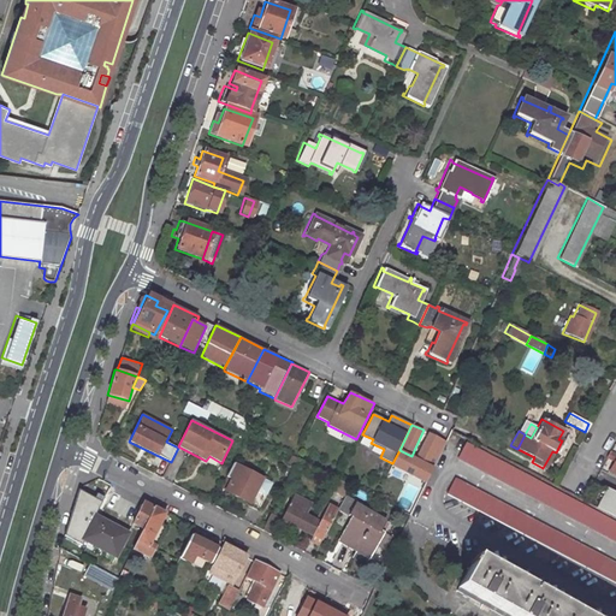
[(446,442),(428,432),(415,457),(433,467),(446,442)]
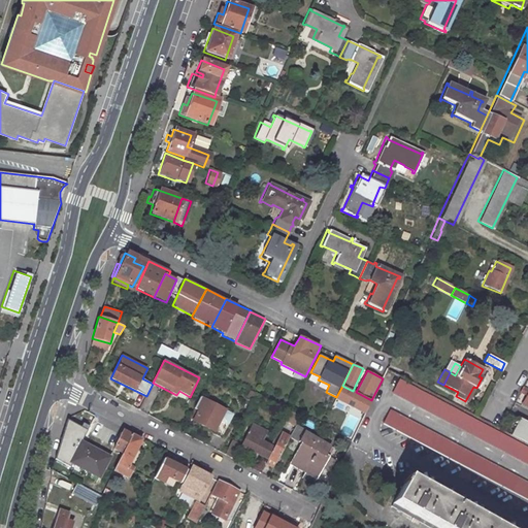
[(527,449),(397,381),(391,394),(527,465),(527,449)]
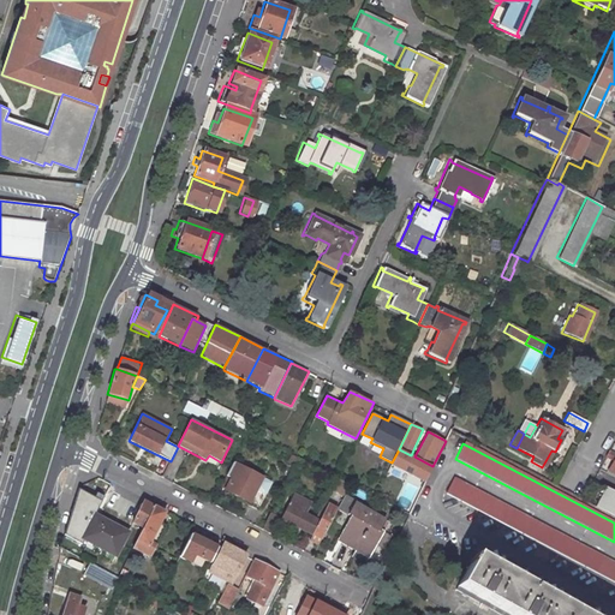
[(411,455),(399,449),(392,463),(390,466),(424,483),(433,466),(415,457),(411,455)]
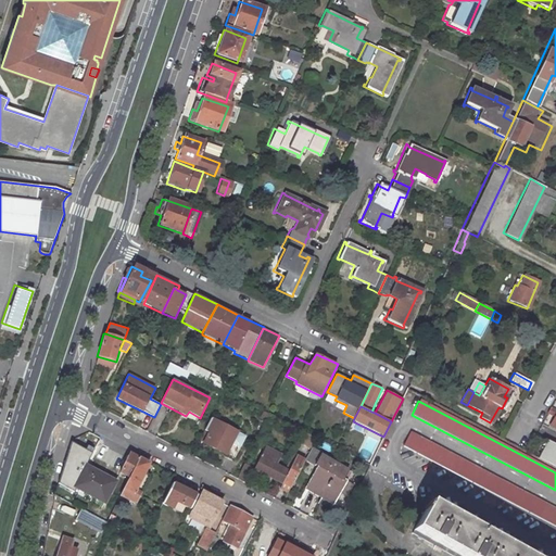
[(264,421),(272,425),(276,418),(267,414),(264,421)]
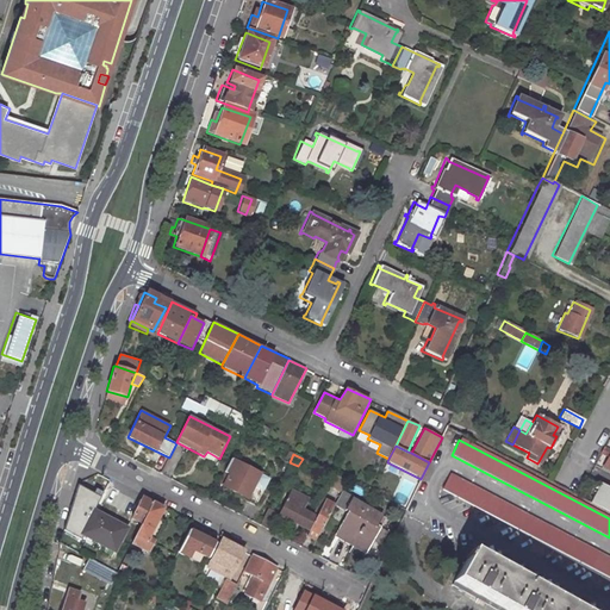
[(222,470),(215,485),(243,499),(242,502),(251,508),(266,481),(255,475),(226,460),(222,470)]
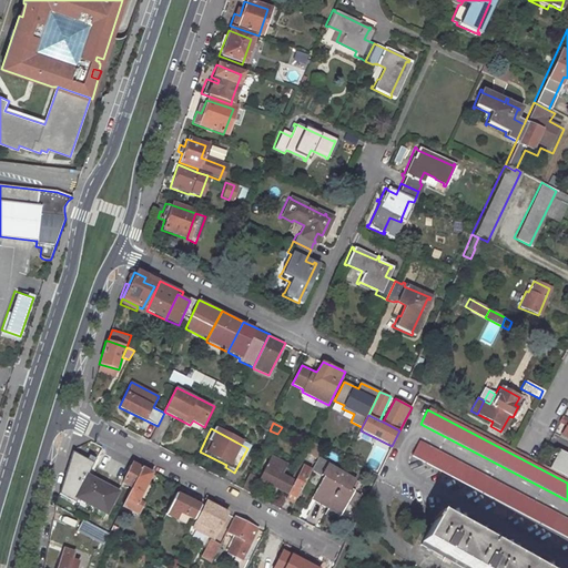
[(304,452),(315,457),(320,447),(310,443),(304,452)]
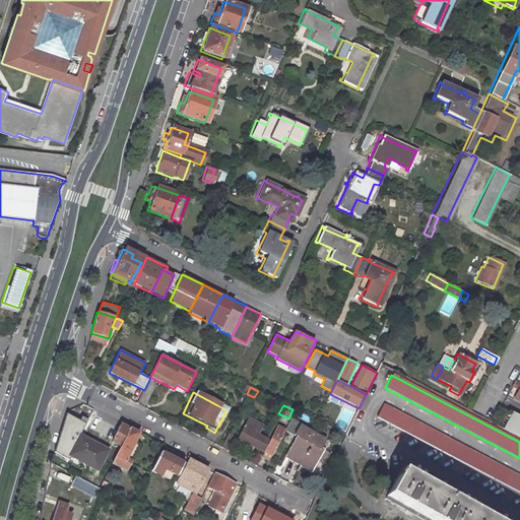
[(519,476),(382,405),(375,418),(519,494),(519,476)]
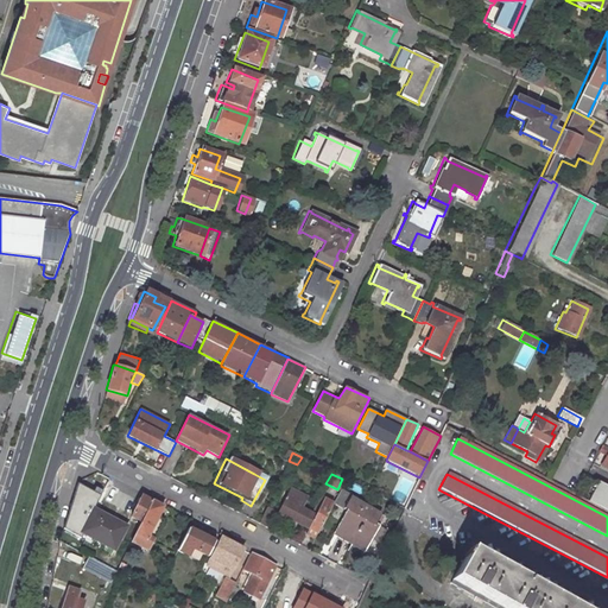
[(607,485),(599,481),(588,501),(607,512),(607,485)]
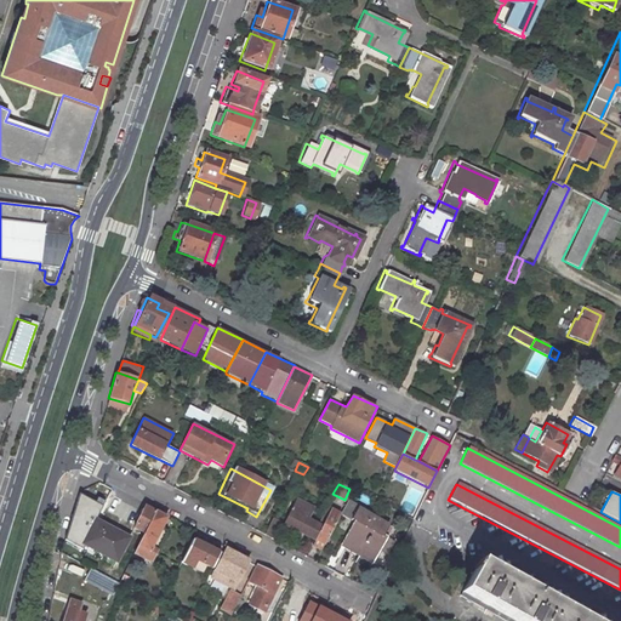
[(96,518),(103,507),(80,494),(66,541),(83,551),(84,546),(80,545),(96,518)]
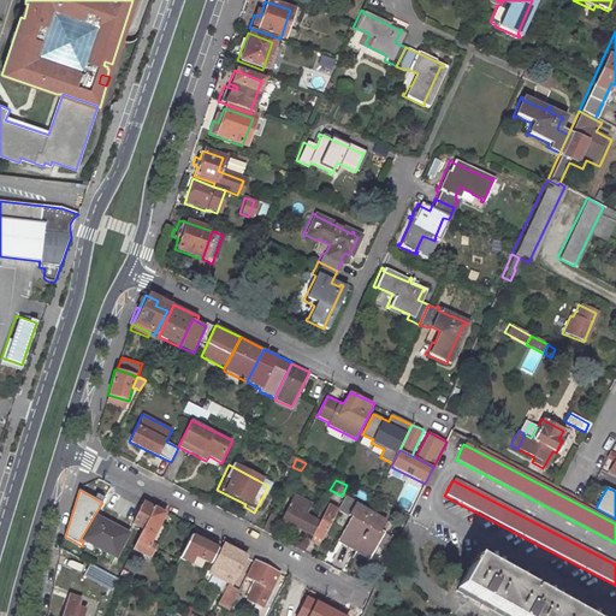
[(313,503),(294,493),(279,522),(312,537),(320,521),(307,514),(313,503)]
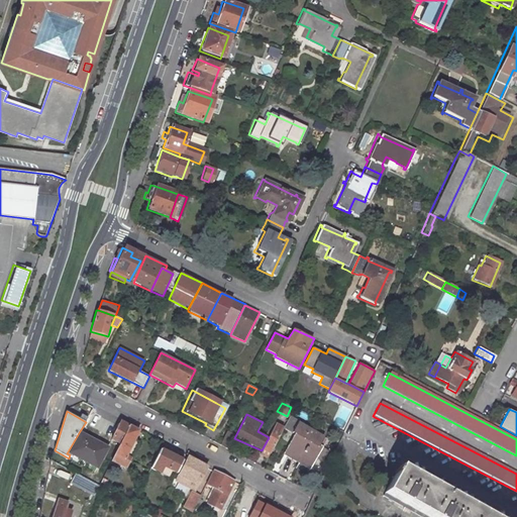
[(299,420),(290,415),(284,427),(283,429),(292,433),(292,432),(299,422),(299,420)]
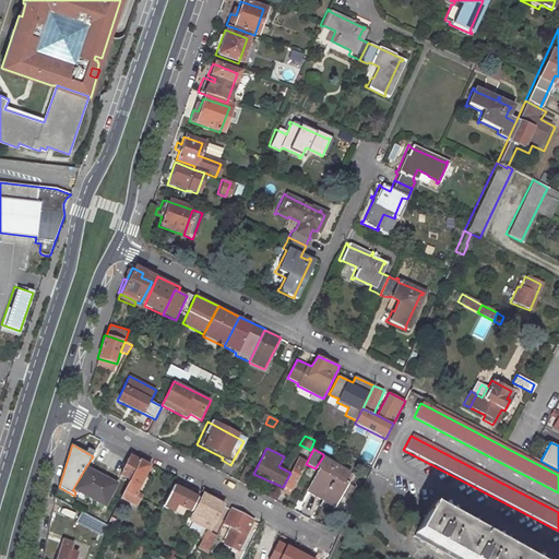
[(130,480),(141,460),(131,454),(120,476),(130,480)]
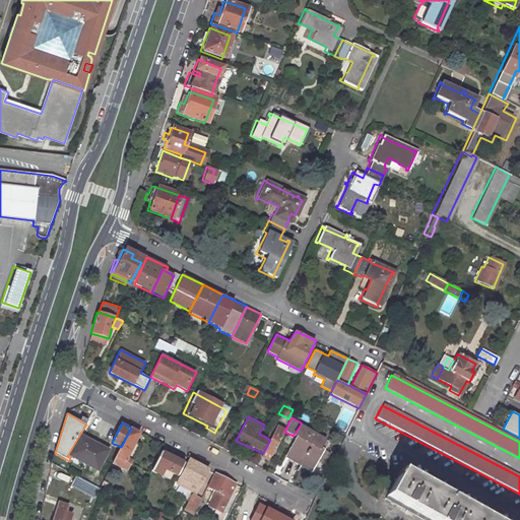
[(284,432),(285,430),(277,425),(270,440),(263,453),(272,457),(284,432)]
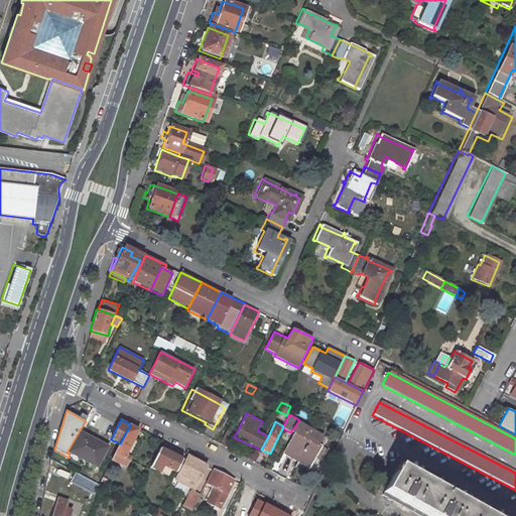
[(327,438),(298,421),(291,431),(294,433),(282,454),(309,470),(327,438)]
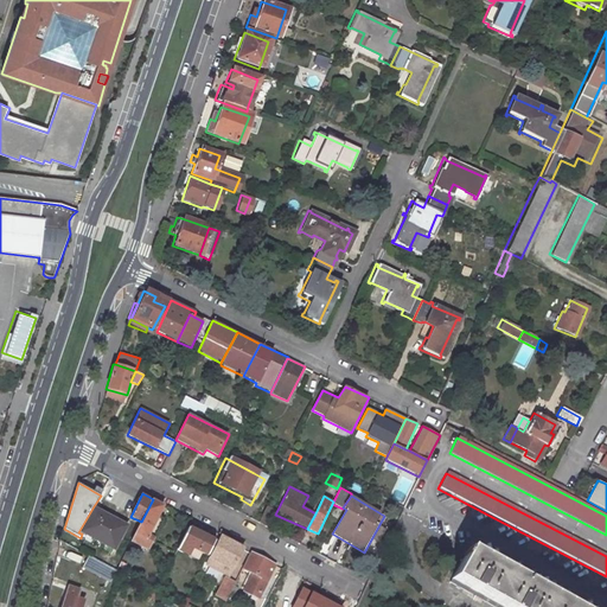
[(141,522),(131,542),(148,551),(155,537),(149,535),(165,505),(153,499),(141,522)]
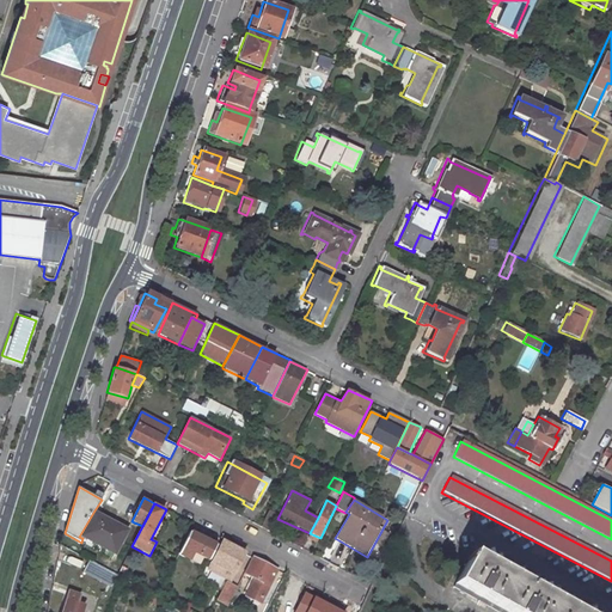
[(130,530),(95,510),(79,537),(83,538),(116,556),(130,530)]
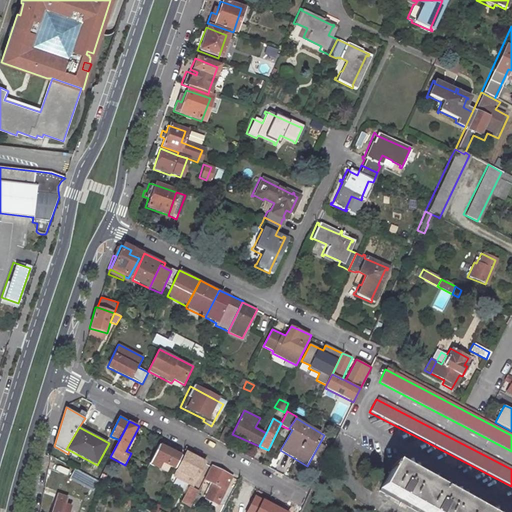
[(225,427),(218,441),(226,445),(232,431),(225,427)]
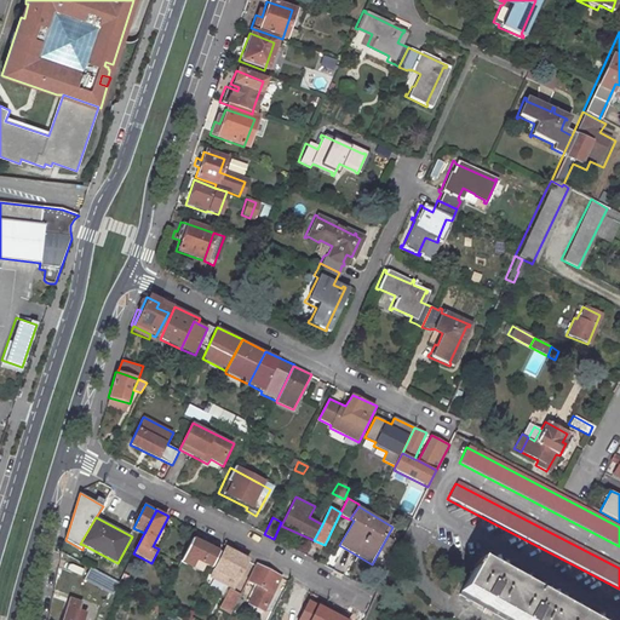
[(182,564),(195,570),(196,568),(204,572),(206,567),(212,569),(220,550),(194,538),(182,564)]
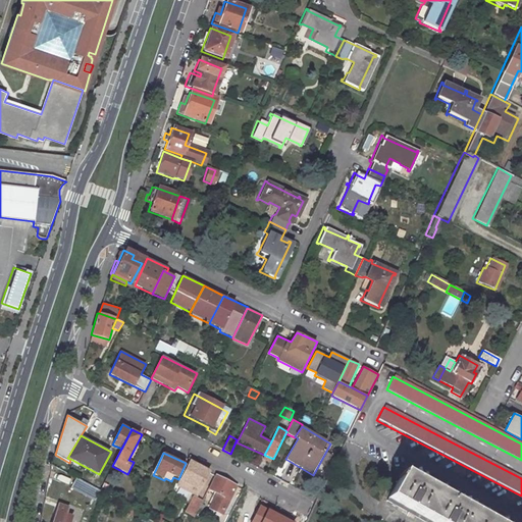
[(191,460),(176,486),(197,498),(211,471),(191,460)]
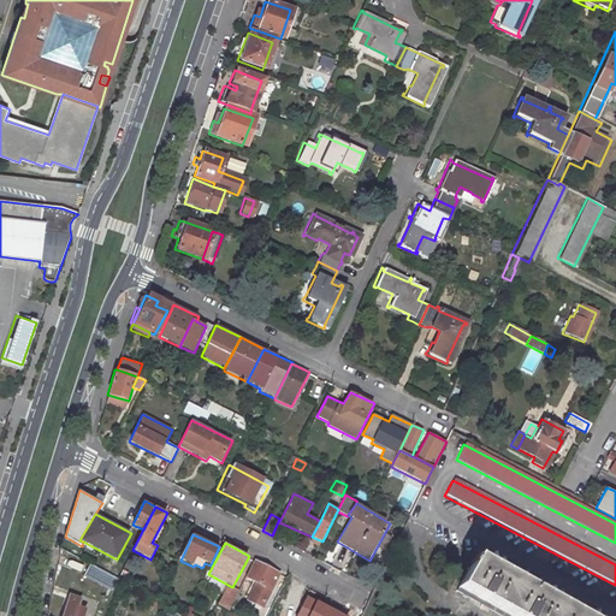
[(576,615),(473,558),(454,593),(493,615),(576,615)]
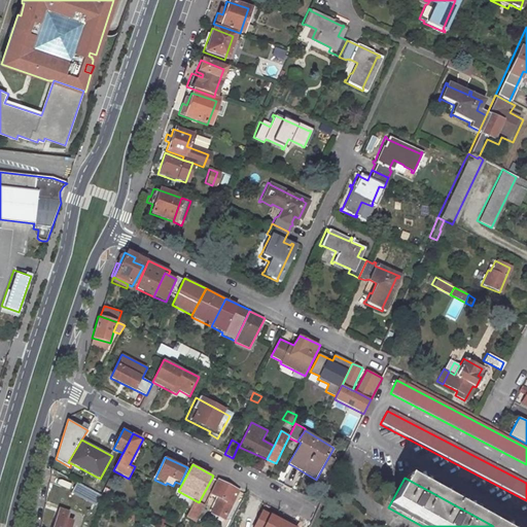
[(210,495),(218,499),(211,514),(225,521),(240,490),(217,479),(210,495)]
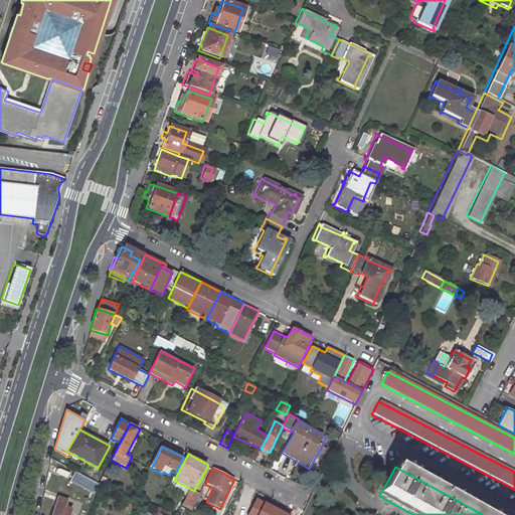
[(96,484),(70,470),(64,481),(90,495),(95,485),(96,484)]
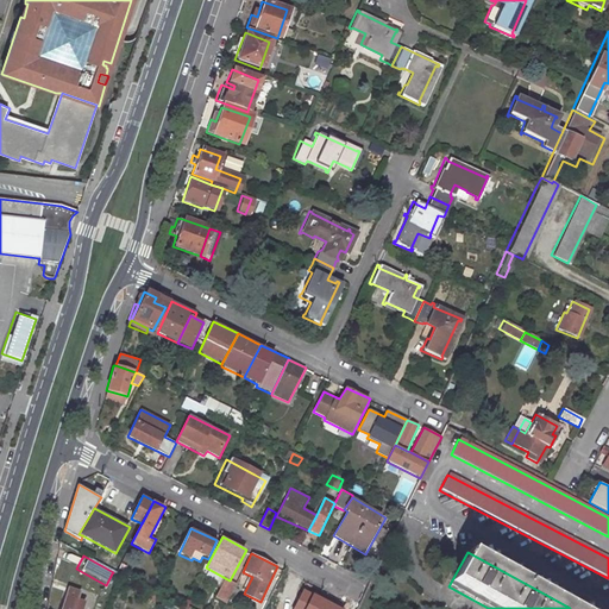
[(226,603),(236,583),(221,577),(213,597),(226,603)]
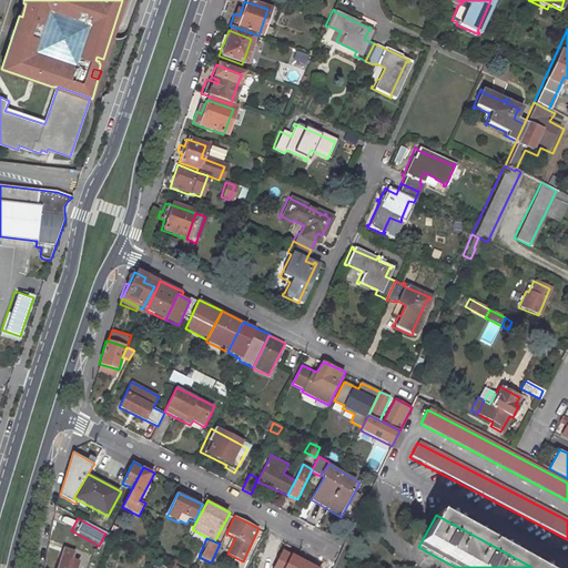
[(324,567),(284,548),(274,567),(324,567)]
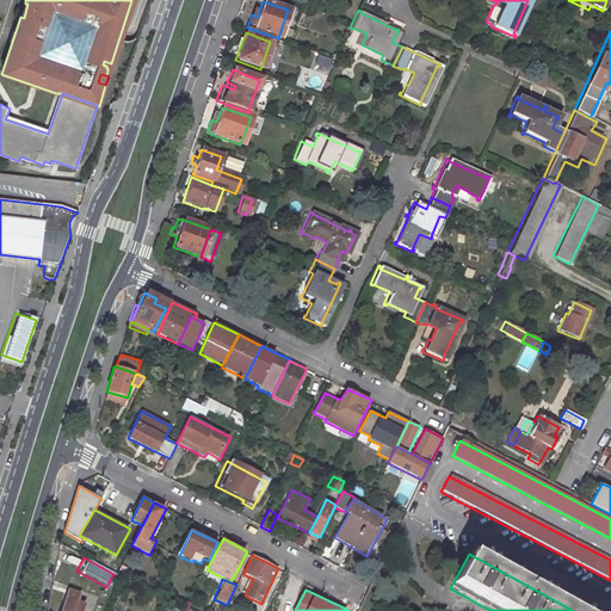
[(65,592),(57,610),(79,610),(81,608),(73,604),(75,597),(71,594),(65,592)]
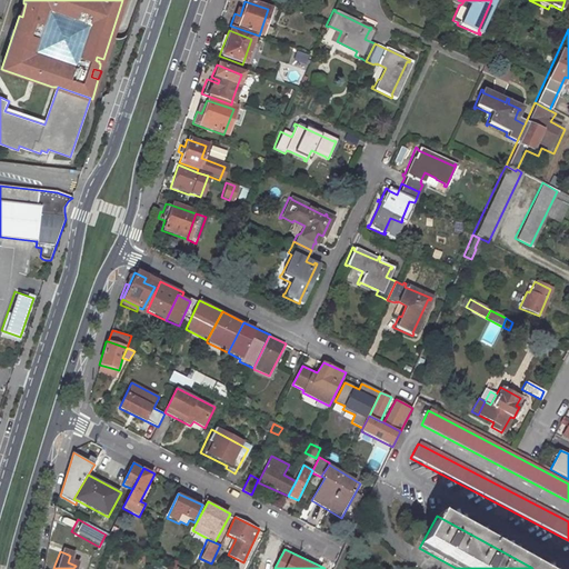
[(70,556),(68,562),(76,566),(78,558),(70,556)]
